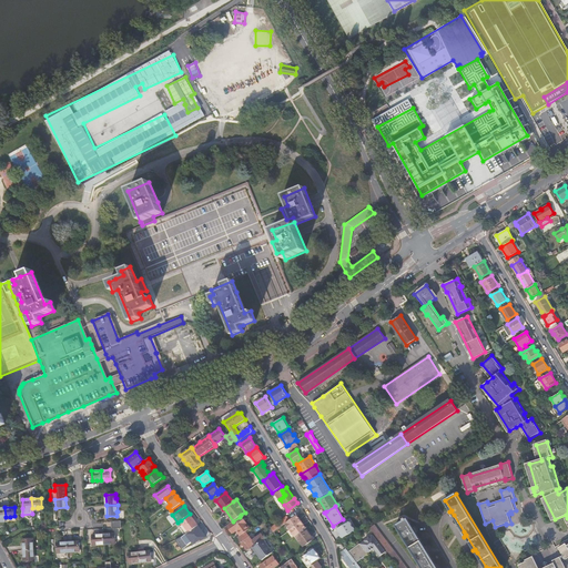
[(190,514),(181,520),(189,531),(198,525),(190,514)]
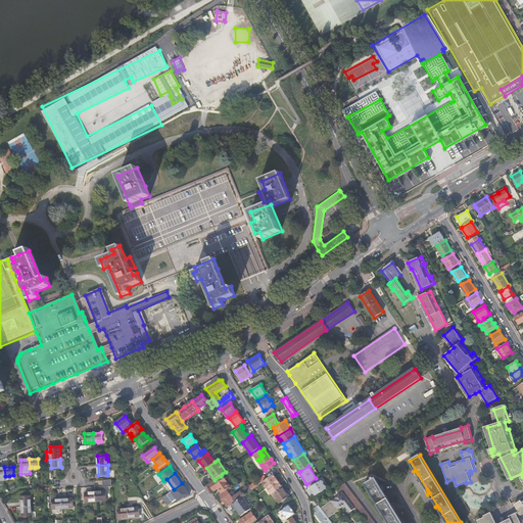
[(258,481),(250,486),(252,489),(262,482),(267,479),(264,475),(257,480),(258,481)]
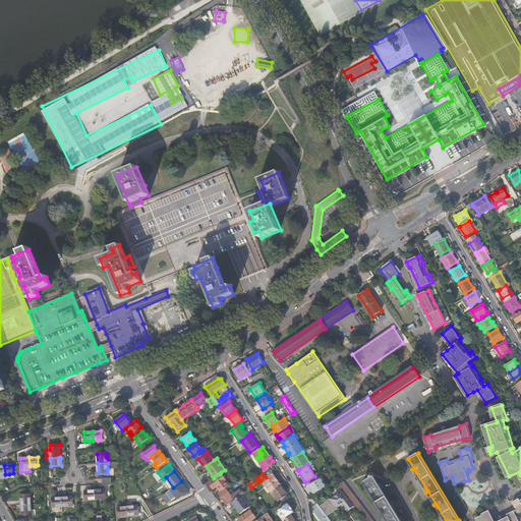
[(271,473),(266,477),(261,480),(270,493),(272,491),(280,485),(278,482),(279,481),(275,475),(273,476),(271,473)]
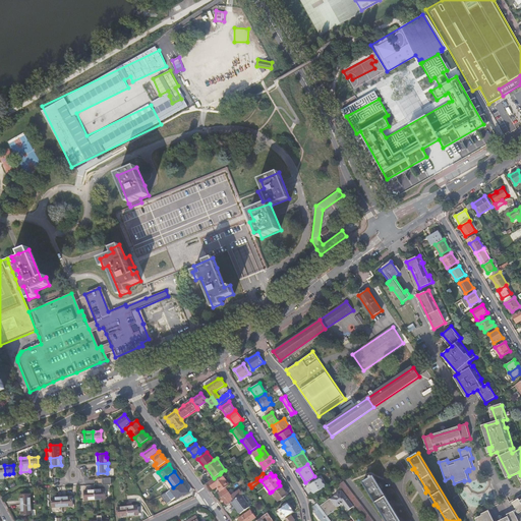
[(220,491),(230,484),(227,480),(225,481),(220,474),(214,478),(210,481),(215,488),(217,487),(220,491)]
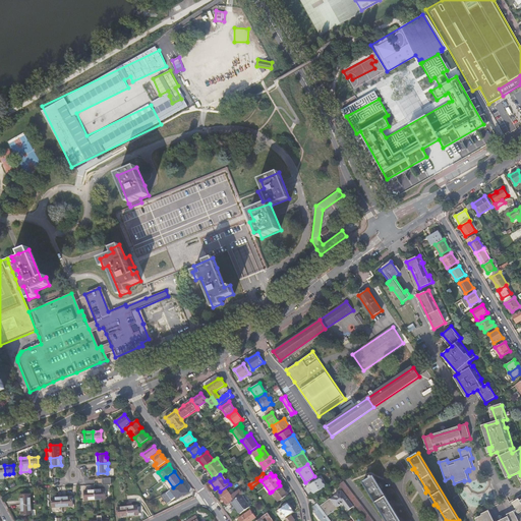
[(370,477),(363,481),(387,520),(402,520),(402,518),(400,519),(392,506),(392,501),(390,503),(382,487),(381,483),(379,484),(373,475),(372,476),(371,475),(369,476),(370,477)]
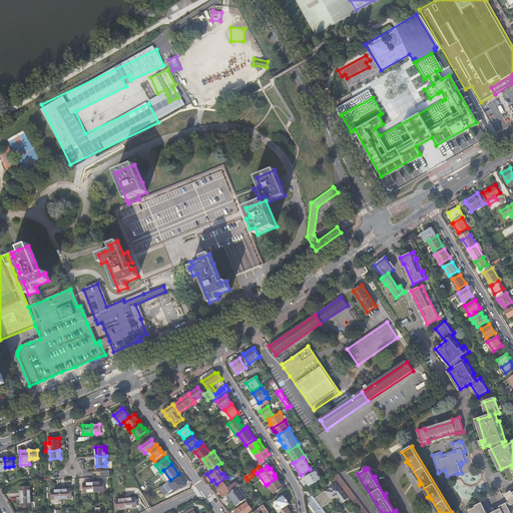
[(309,486),(321,479),(316,470),(304,477),(309,486)]
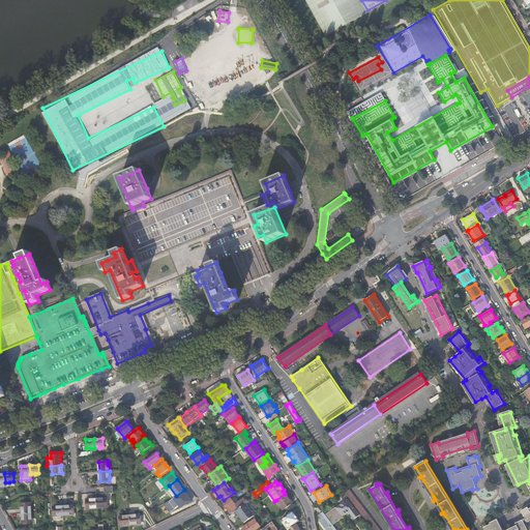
[(349,500),(359,513),(360,516),(371,529),(380,529),(364,509),(349,489),(344,493),(349,500)]
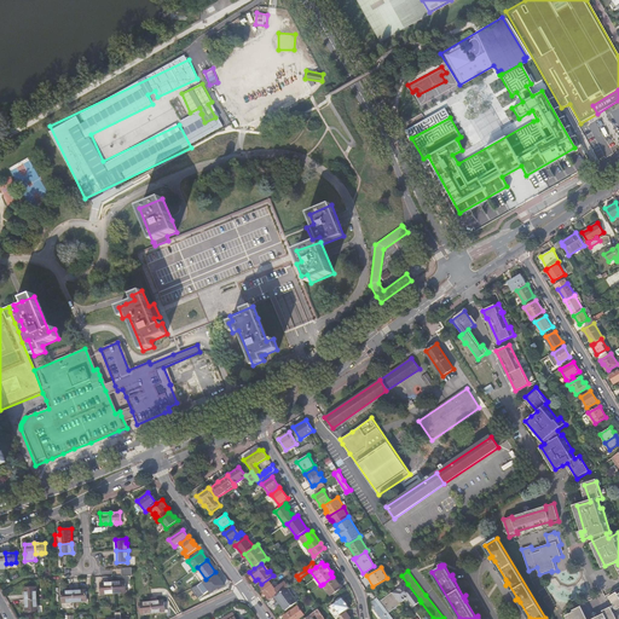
[(198,585),(194,586),(201,596),(212,589),(214,591),(219,588),(219,589),(225,584),(215,572),(206,579),(198,585)]
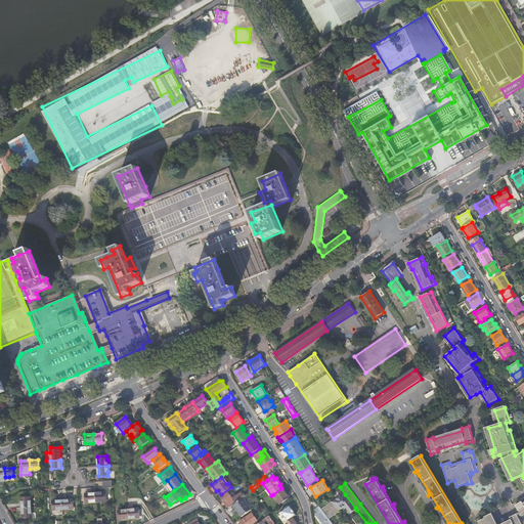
[(281,488),(273,494),(279,504),(290,496),(284,487),(282,487),(281,488)]
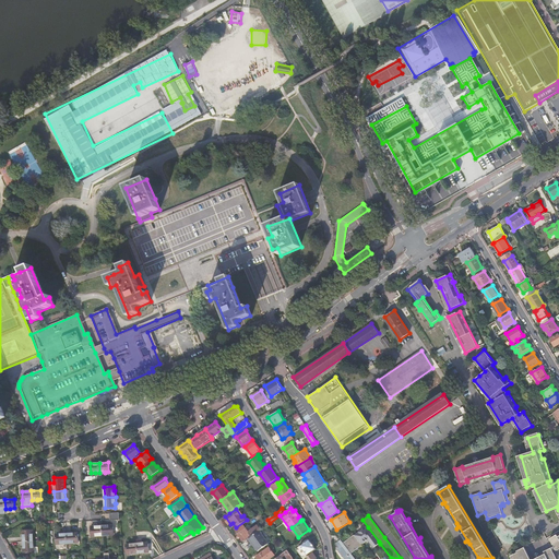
[(242,523),(236,527),(235,528),(244,542),(247,539),(259,531),(261,530),(258,525),(249,532),(242,523)]
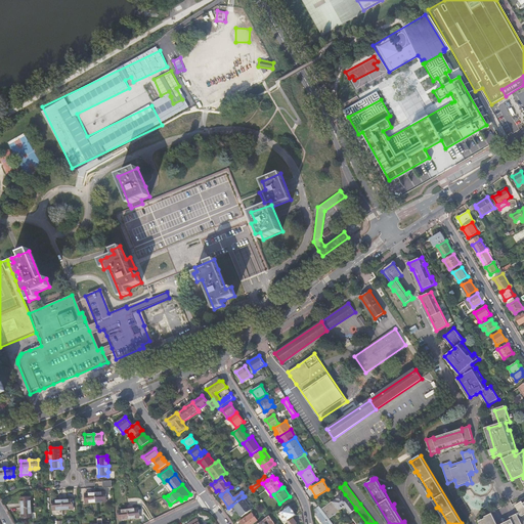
[(96,501),(95,492),(86,493),(86,501),(90,501),(90,503),(96,501)]
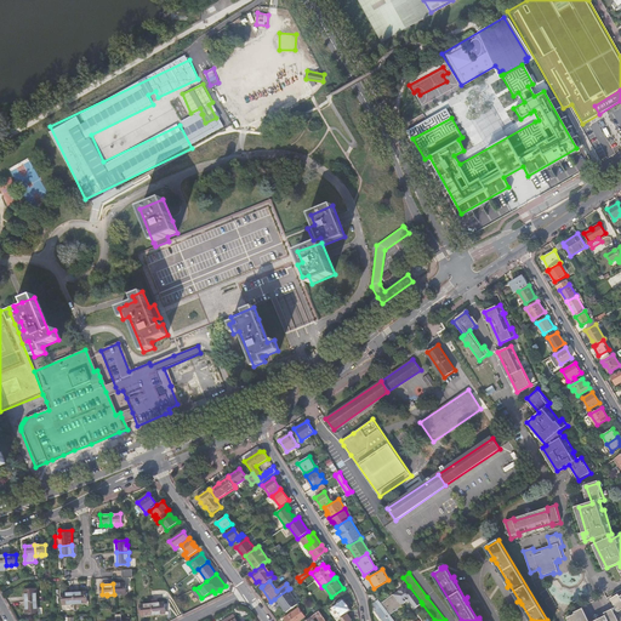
[(125,584),(113,584),(114,594),(121,594),(121,593),(126,593),(125,584)]
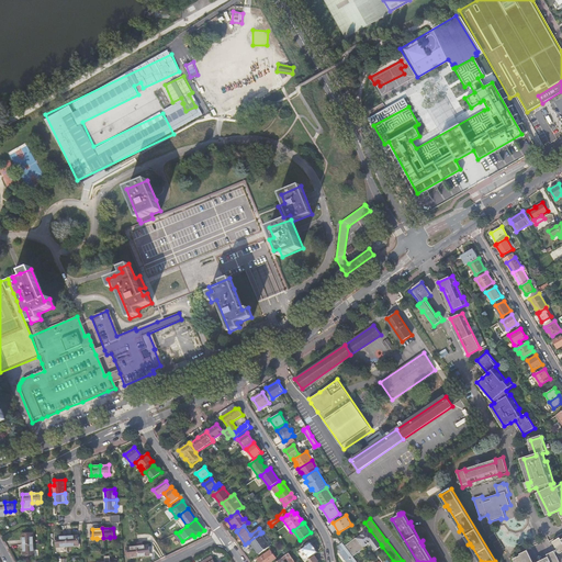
[(370,530),(358,539),(363,548),(364,549),(369,546),(368,544),(370,542),(371,543),(377,551),(382,547),(381,544),(370,530)]
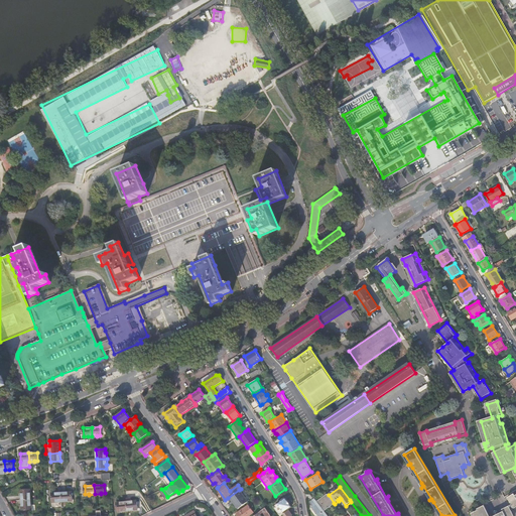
[(21,490),(22,500),(31,499),(30,493),(29,493),(29,490),(21,490)]
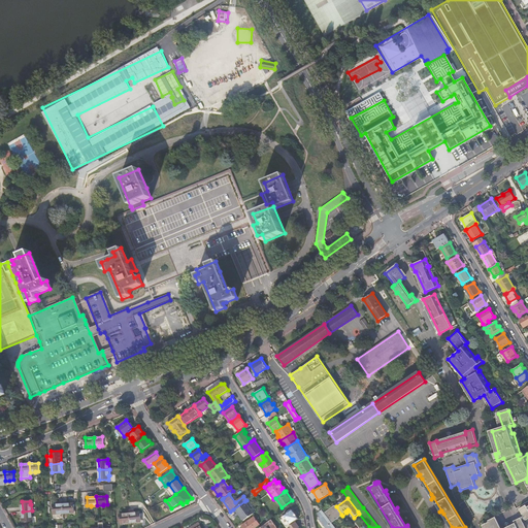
[(244,501),(233,509),(239,519),(241,517),(243,521),(254,514),(244,501)]
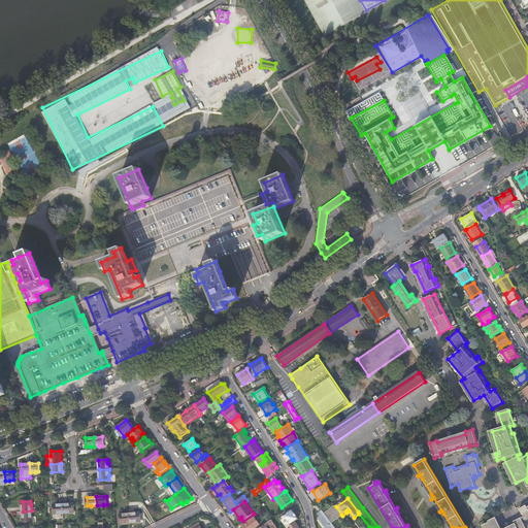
[(73,503),(63,504),(64,514),(70,513),(70,512),(74,512),(73,503)]
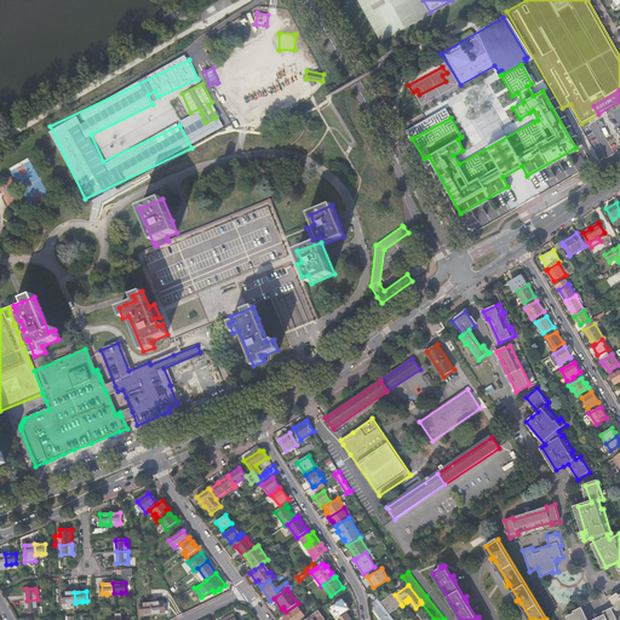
[(75,609),(74,592),(62,592),(63,603),(62,603),(62,610),(75,609)]
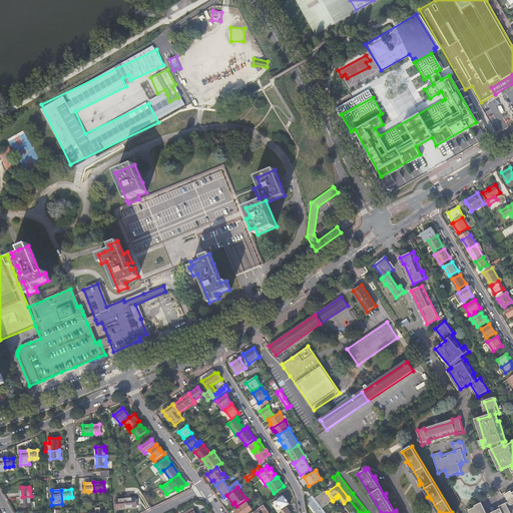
[(512,495),(511,491),(504,495),(511,506),(512,504),(512,495)]
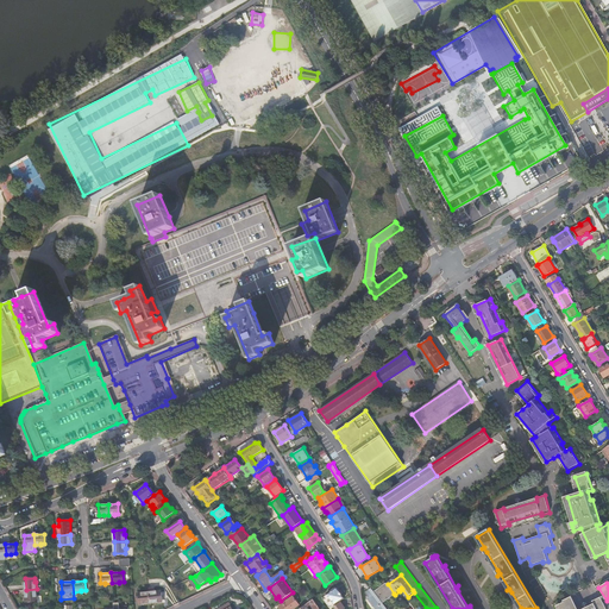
[(393,594),(385,584),(375,591),(382,602),(393,594)]
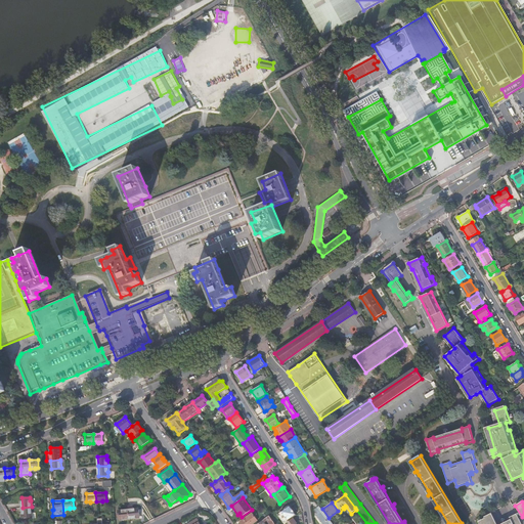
[(128,507),(129,510),(130,519),(136,518),(136,517),(139,516),(138,509),(133,509),(133,506),(128,507)]
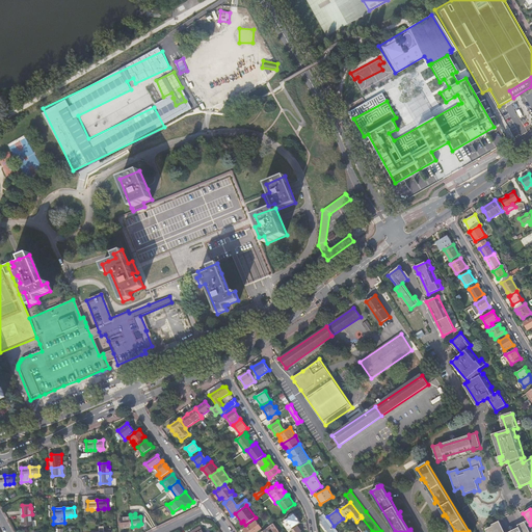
[(294,513),(286,520),(292,528),(300,523),(294,513)]
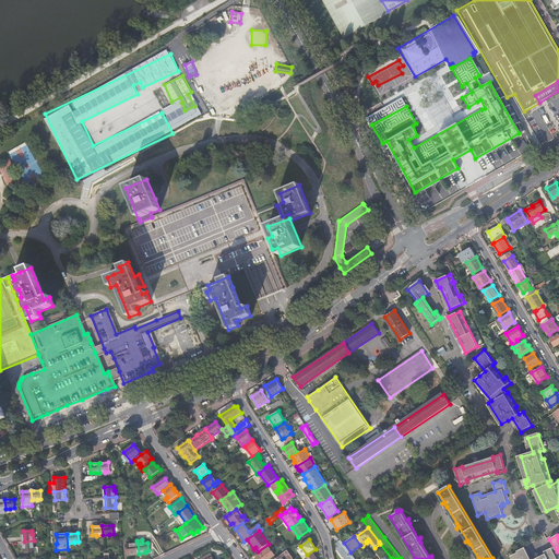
[(34,540),(24,542),(24,552),(33,551),(33,548),(34,548),(34,540)]
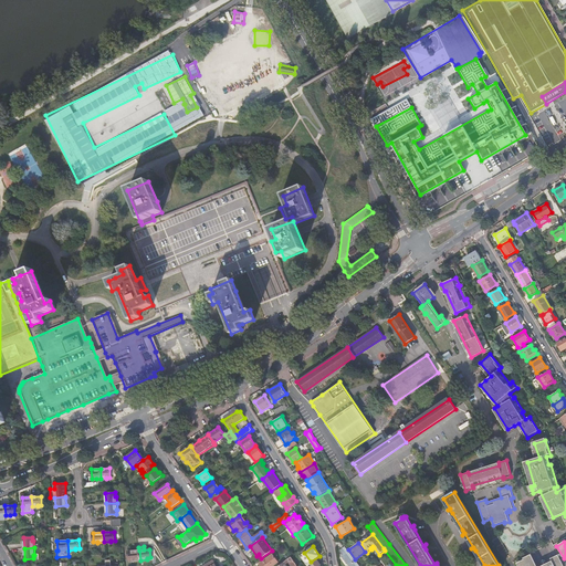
[(358,565),(345,547),(342,549),(345,554),(342,556),(349,565),(358,565)]
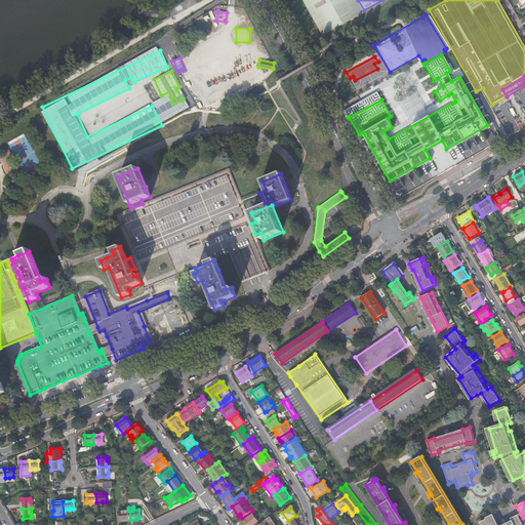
[(130,520),(129,511),(119,512),(120,519),(123,519),(123,520),(130,520)]
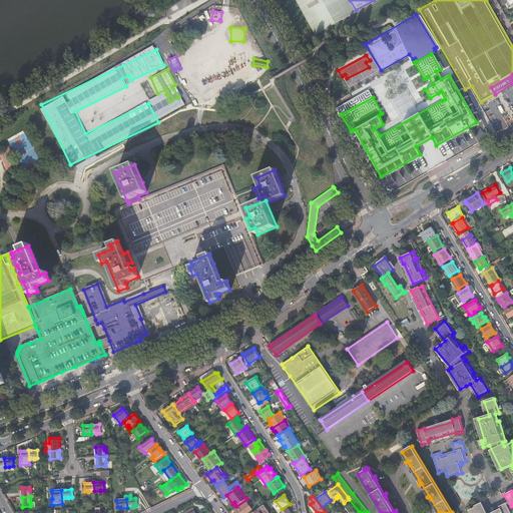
[(246,502),(235,511),(236,512),(246,512),(251,510),(246,502)]
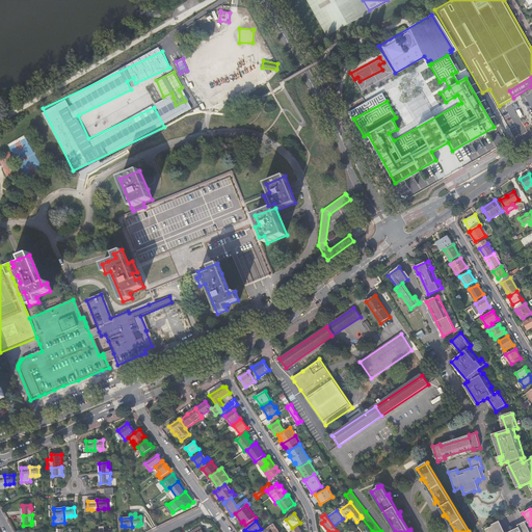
[(521,530),(514,531),(505,531),(500,522),(491,527),(491,530),(487,531),(530,531),(525,521),(517,524),(521,530)]
